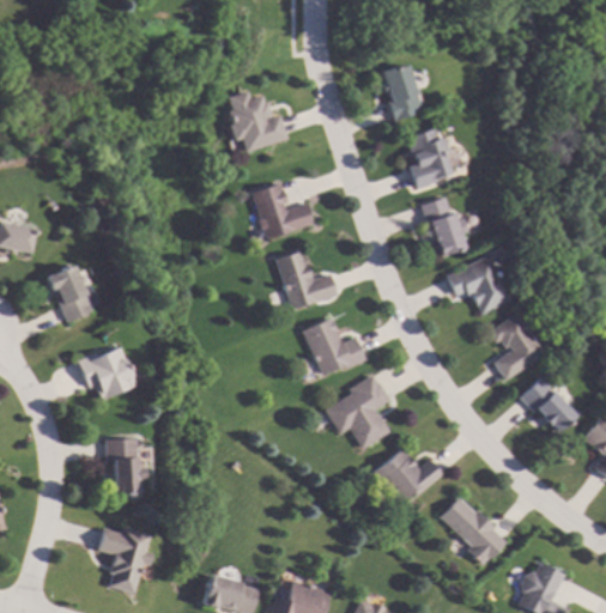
[(401,68),(408,66),(422,103),(418,104),(422,113),(395,122),(394,120),(389,104),(388,103),(392,102),(388,92),(386,93),(383,85),(386,84),(382,72),(400,65),(401,68)]
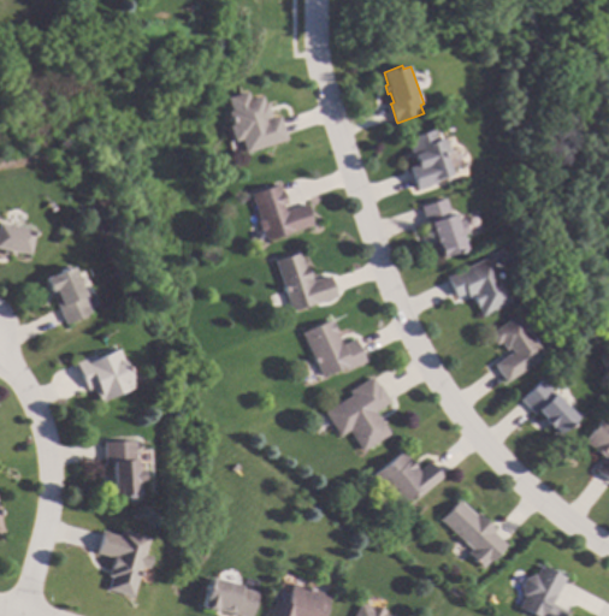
[(252,100),(264,96),(266,105),(268,104),(273,119),(282,117),(284,122),(288,135),(290,141),(248,154),(243,140),(237,142),(231,125),(234,125),(230,112),(234,111),(229,98),(249,92),(252,100)]
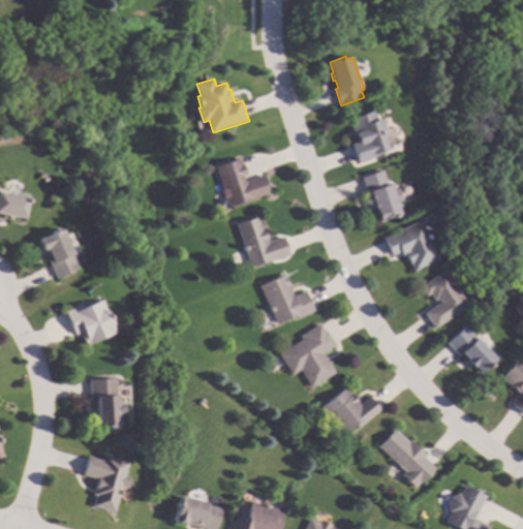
[(379,120),(383,118),(389,135),(385,136),(389,150),(375,154),(376,158),(360,163),(359,160),(355,147),(354,144),(360,142),(358,136),(357,136),(354,129),(356,128),(352,119),(376,111),(379,120)]
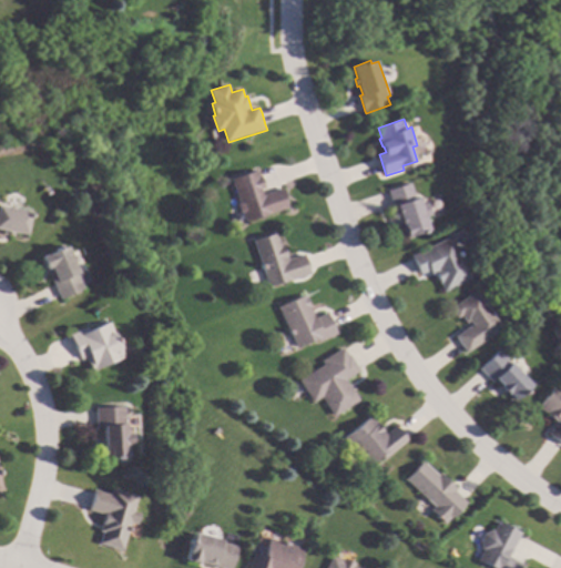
[(259,172),(262,175),(263,175),(267,188),(263,190),(265,195),(286,189),(286,190),(289,202),(288,203),(291,208),(248,222),(245,213),(243,212),(241,205),(242,202),(234,179),(259,171),(259,172)]
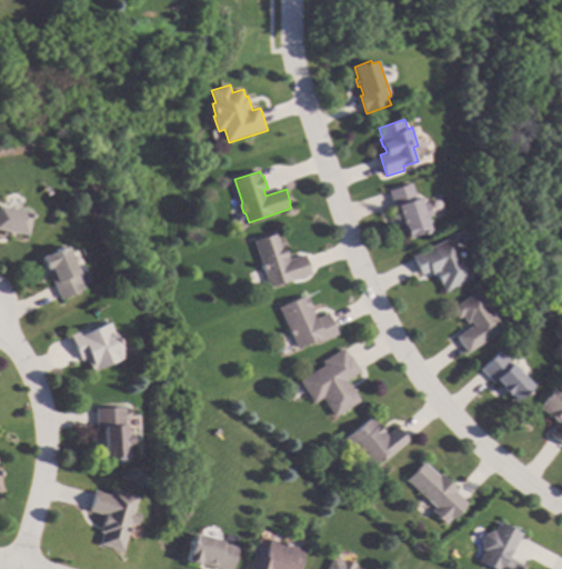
[(419,199),(421,198),(423,203),(431,201),(435,216),(428,218),(432,231),(410,238),(405,227),(403,228),(397,208),(391,192),(391,191),(413,183),(419,199)]
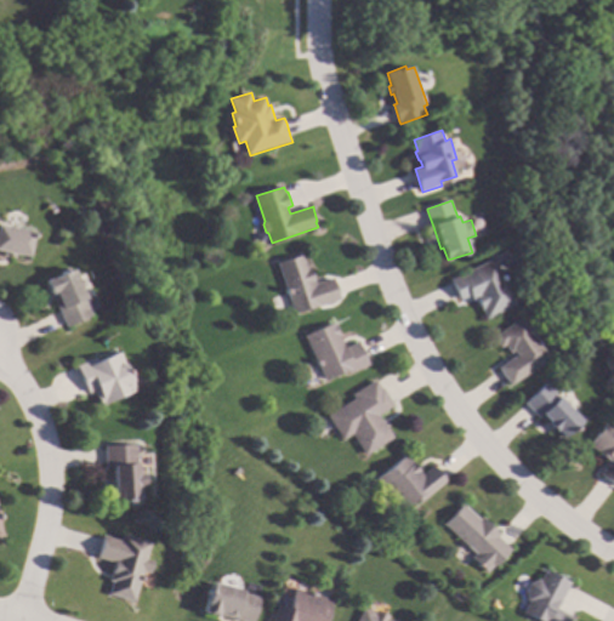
[(0,224),(38,232),(33,257),(18,255),(18,258),(6,256),(7,252),(0,251),(0,224)]
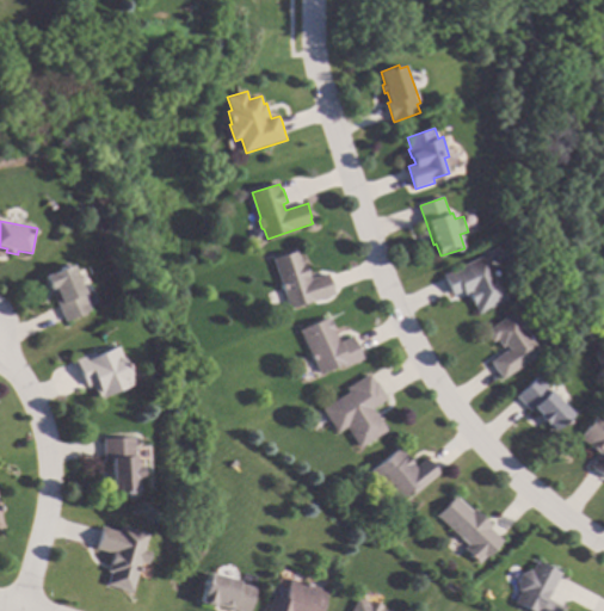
[(304,265),(308,264),(313,279),(331,273),(332,277),(337,291),(338,295),(293,309),(276,259),(301,251),(304,265)]
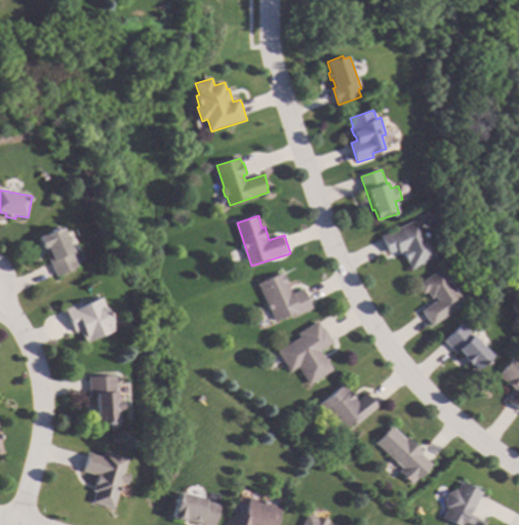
[(426,230),(439,257),(413,270),(410,263),(409,263),(405,253),(402,254),(399,250),(391,254),(390,251),(384,239),(383,237),(420,218),(426,230)]
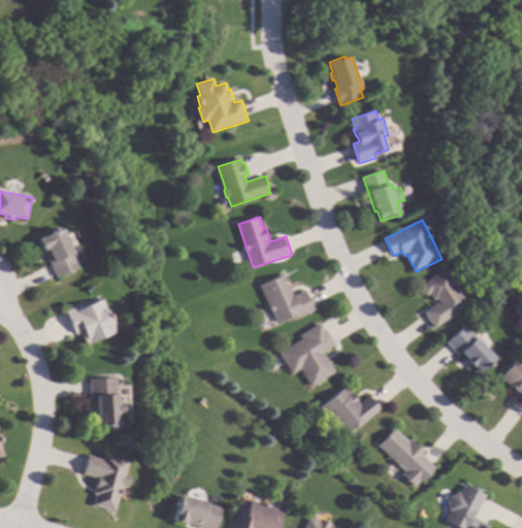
[(75,253),(73,254),(80,268),(59,278),(58,275),(53,265),(41,238),(65,228),(75,253)]
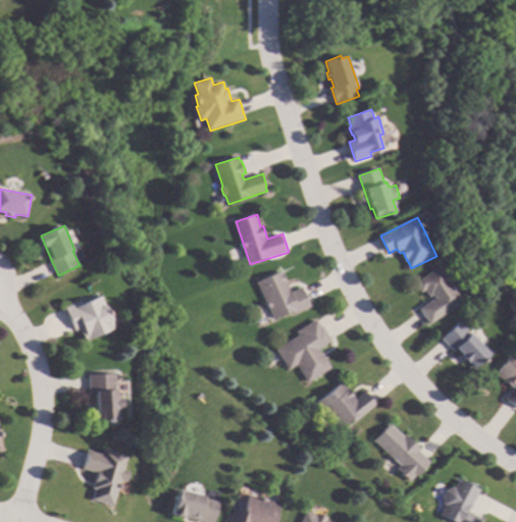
[(445,271),(448,269),(455,281),(453,282),(465,302),(431,324),(430,322),(423,312),(421,309),(436,299),(434,296),(431,298),(426,291),(423,293),(416,283),(441,267),(445,271)]
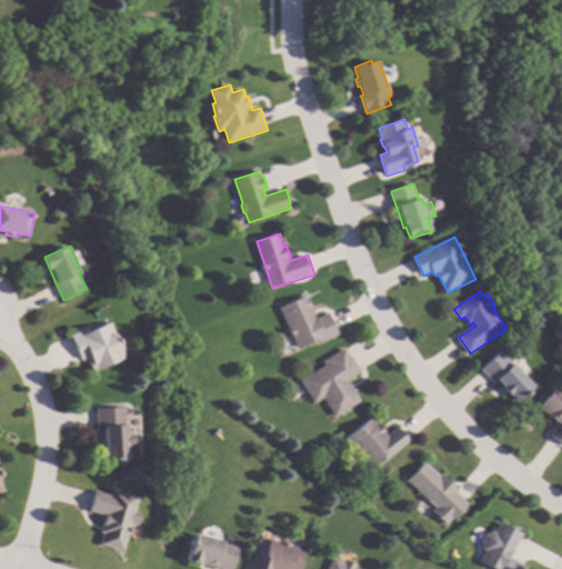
[(318,319),(330,313),(331,316),(338,329),(340,335),(322,342),(320,339),(300,349),(281,308),(308,296),(318,319)]
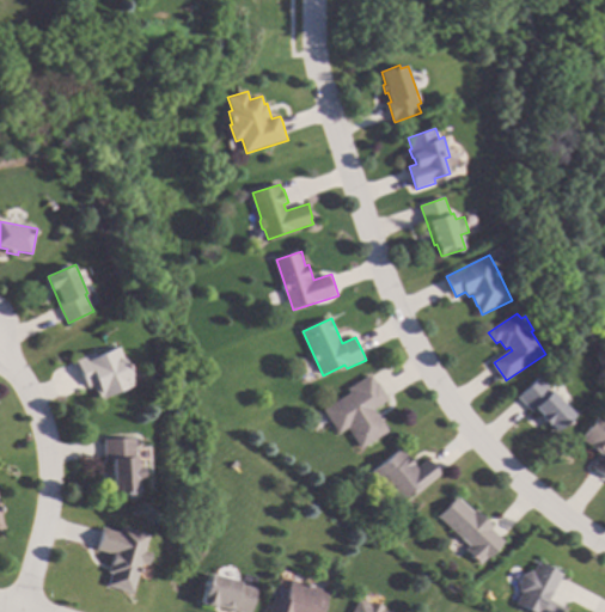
[(138,385),(103,401),(96,385),(90,387),(90,386),(78,361),(97,352),(99,356),(120,347),(138,385)]
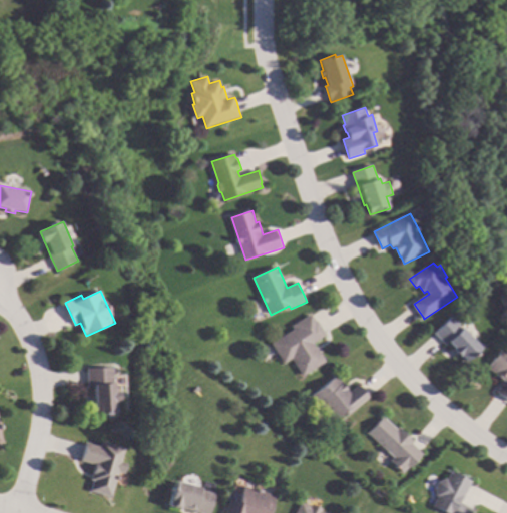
[(314,316),(317,322),(319,321),(327,334),(328,336),(315,343),(320,351),(321,350),(328,362),(305,376),(294,359),(286,364),(274,344),(296,330),(293,326),(313,314),(314,316)]
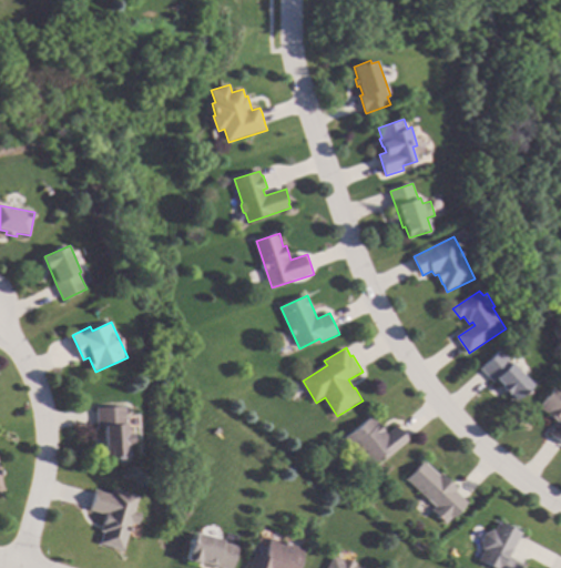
[(534,385),(519,401),(512,394),(510,395),(502,387),(503,385),(499,379),(496,383),(493,381),(483,371),(482,369),(502,351),(534,385)]
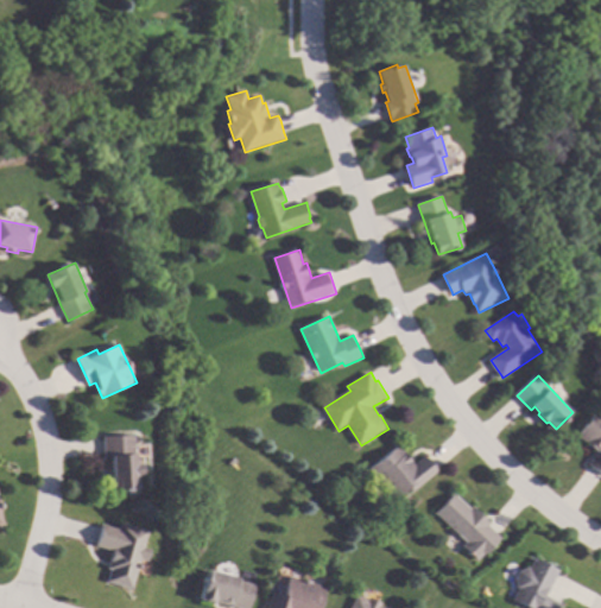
[(600,472),(594,467),(593,467),(590,464),(593,462),(600,453),(600,450),(593,445),(581,436),(594,418),(599,412),(600,413),(600,472)]
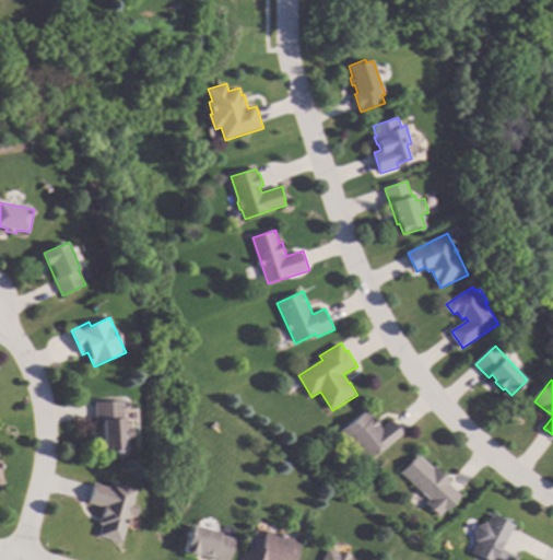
[(127,428),(132,428),(133,440),(127,440),(128,452),(106,453),(104,421),(97,422),(97,419),(96,405),(96,403),(126,400),(127,428)]
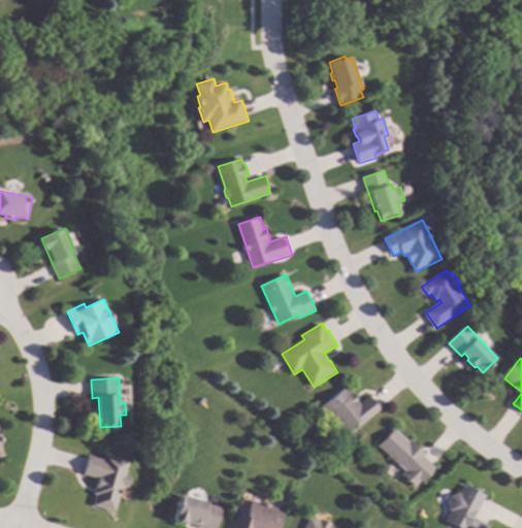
[(361,404),(370,396),(372,399),(381,409),(382,410),(360,427),(355,424),(344,434),(322,407),(348,387),(361,404)]
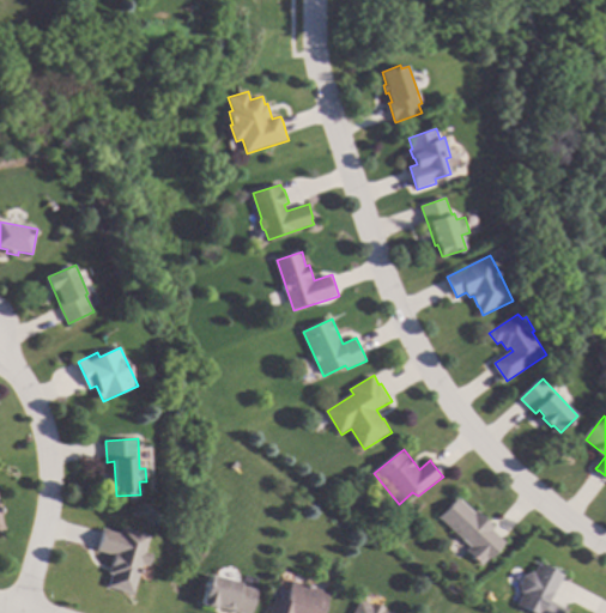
[(477,513),(479,510),(496,527),(497,528),(495,529),(505,540),(508,542),(492,559),(491,558),(484,565),(468,551),(472,547),(442,519),(461,498),(477,513)]
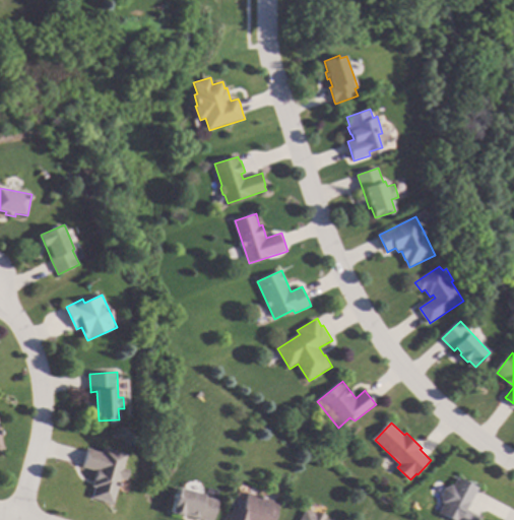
[(129,455),(125,468),(131,470),(128,480),(122,478),(115,504),(114,504),(93,498),(97,488),(93,486),(99,471),(83,467),(83,464),(87,451),(88,449),(103,453),(105,448),(129,455)]
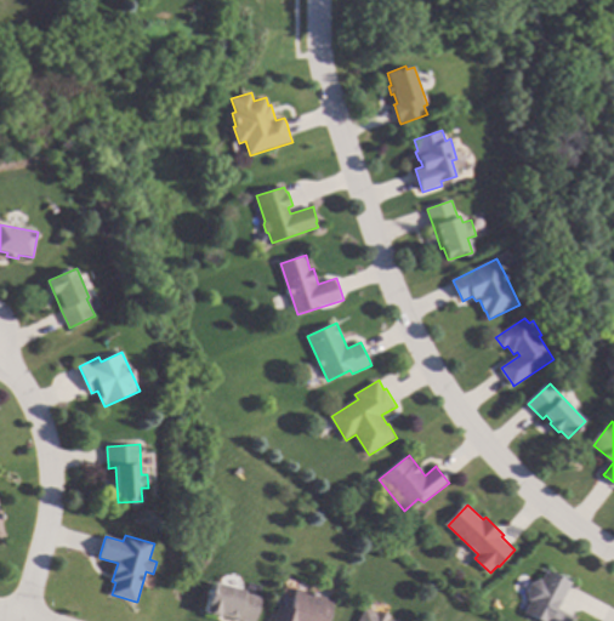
[(574,582),(573,586),(561,609),(575,616),(576,616),(573,620),(540,620),(526,614),(533,602),(530,600),(529,591),(533,584),(541,579),(544,580),(549,570),(574,582)]
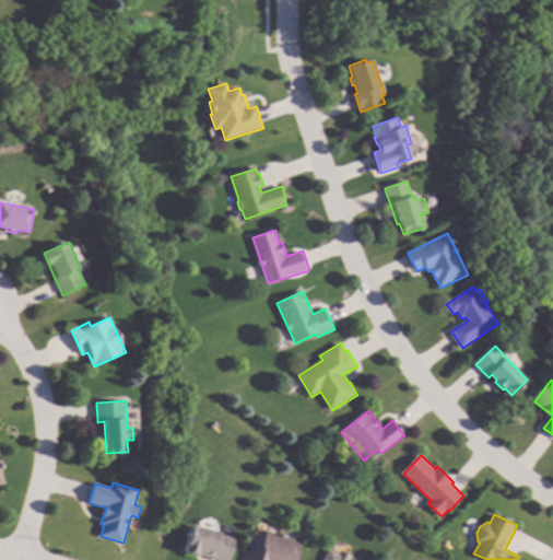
[(222,533),(221,534),(237,539),(231,559),(220,559),(215,559),(199,553),(199,556),(187,552),(195,525),(222,533)]
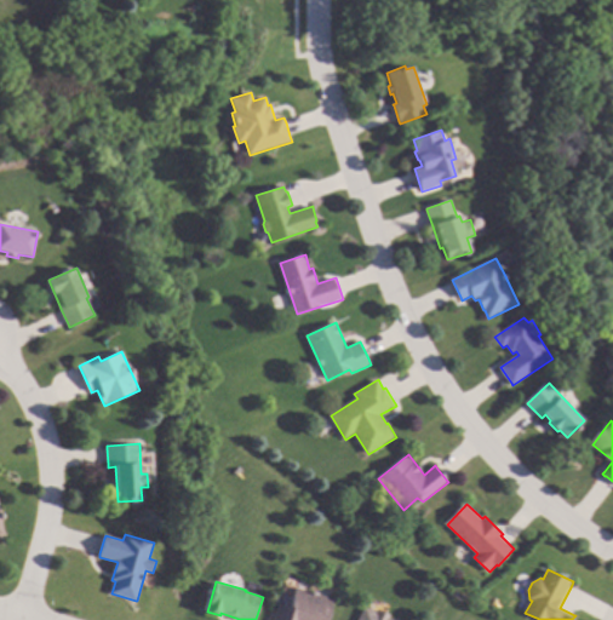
[(336,600),(328,619),(276,619),(281,604),(291,607),(297,587),(336,600)]
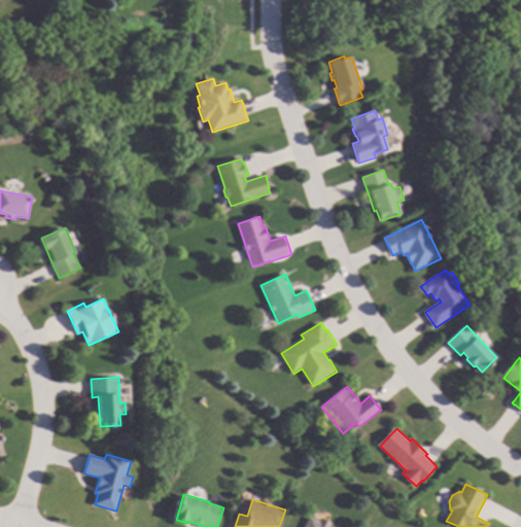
[(320,521),(322,518),(333,523),(332,526),(334,526),(306,526),(312,516),(320,521)]
